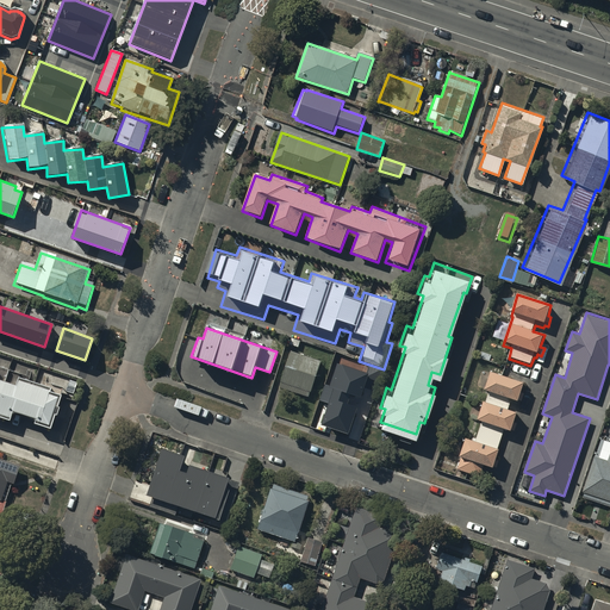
[(321,358),(291,348),(290,348),(278,384),(309,394),(321,358)]
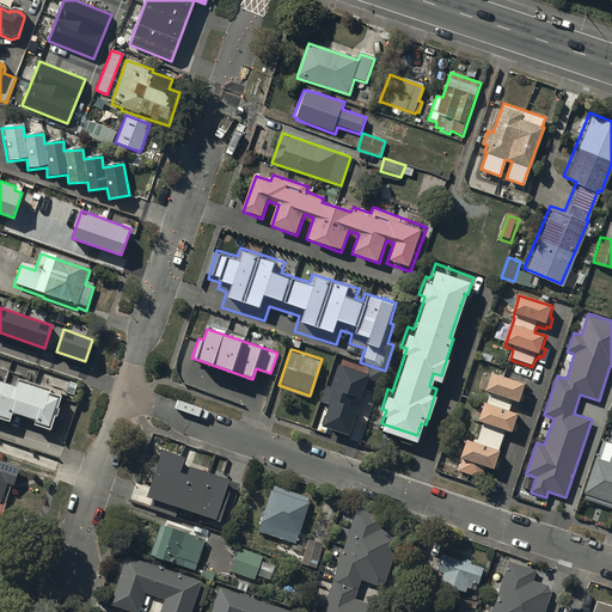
[(369,374),(338,363),(330,389),(334,390),(322,426),(350,434),(357,410),(347,407),(350,395),(361,398),(369,374)]
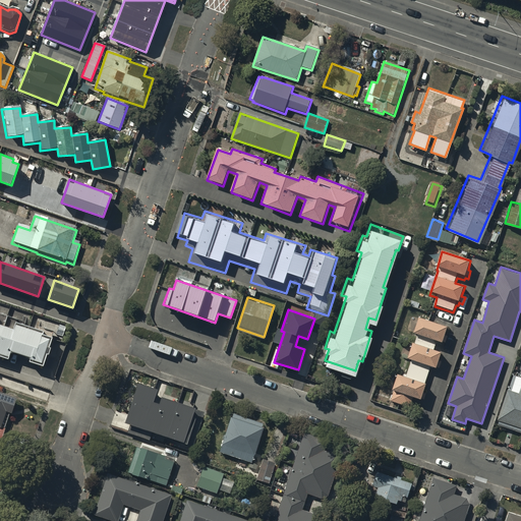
[(449,328),(419,317),(413,338),(417,339),(415,347),(412,346),(407,362),(411,363),(407,380),(398,377),(390,403),(410,409),(412,401),(421,404),(422,402),(424,402),(426,395),(424,395),(426,387),(425,387),(430,371),(436,372),(437,369),(440,370),(443,363),(440,362),(443,353),(435,351),(436,345),(443,347),(444,344),(446,345),(448,338),(446,337),(449,328)]
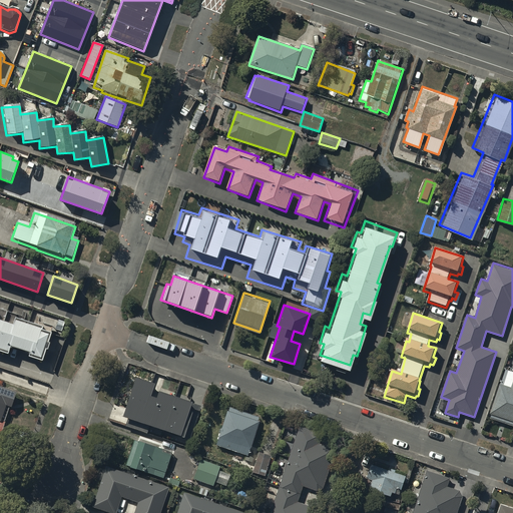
[(0,356),(8,359),(11,351),(28,357),(27,361),(41,366),(45,353),(46,354),(49,347),(47,346),(50,337),(41,334),(42,332),(14,323),(12,329),(0,324),(0,356)]
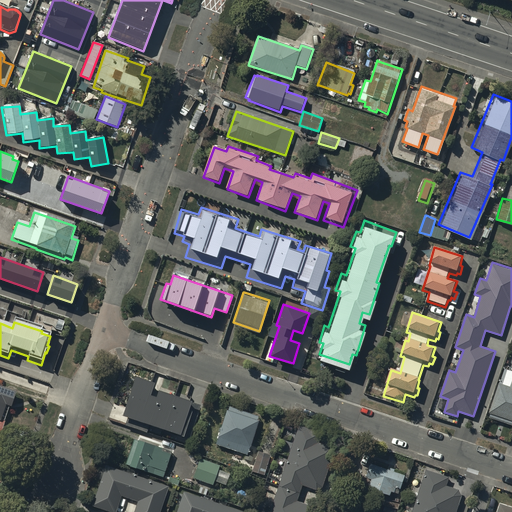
[(153,377),(133,370),(119,410),(188,433),(198,403),(188,399),(189,395),(156,384),(155,387),(150,385),(153,377)]
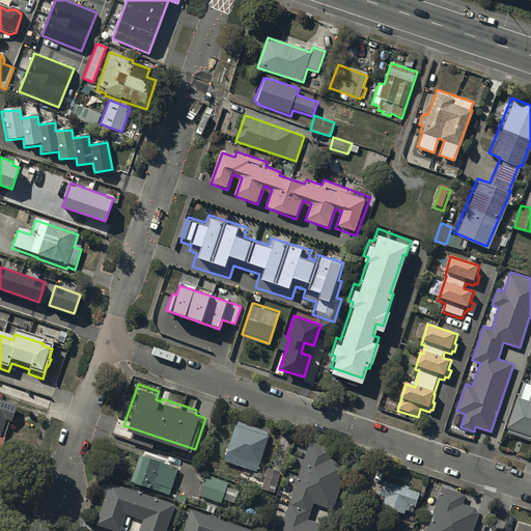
[(507,431),(508,431),(507,436),(530,442),(530,386),(525,384),(519,400),(518,399),(507,431)]
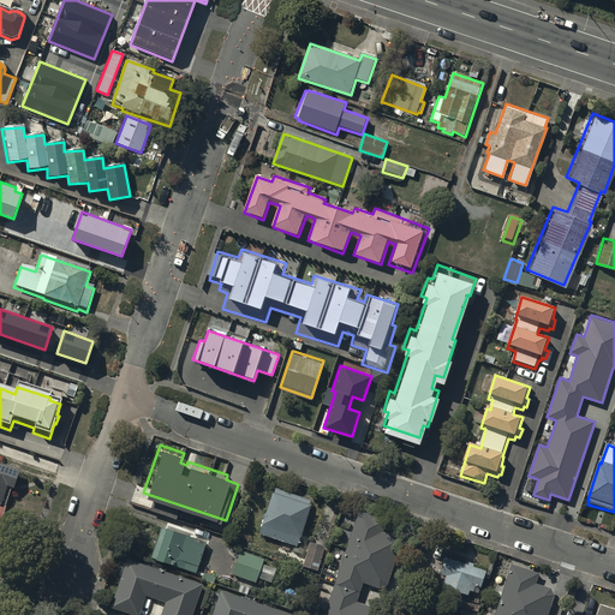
[(19,473),(0,466),(0,520),(11,491),(12,493),(19,473)]
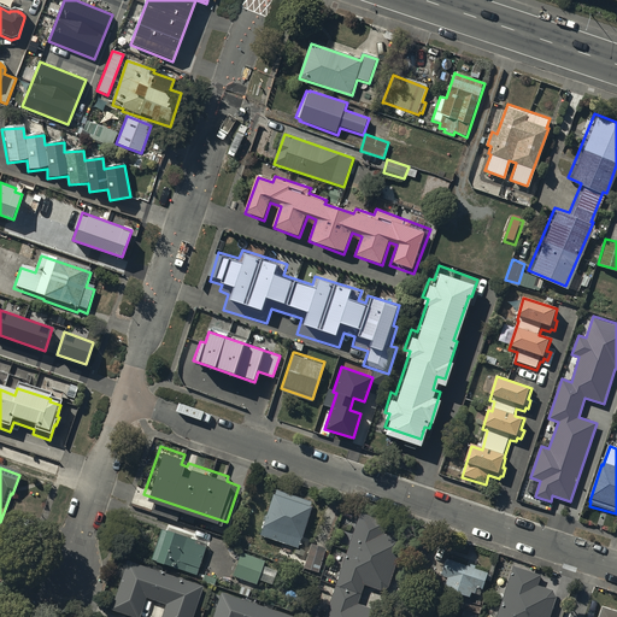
[(305,497),(274,487),(259,532),(297,544),(309,505),(304,503),(305,497)]
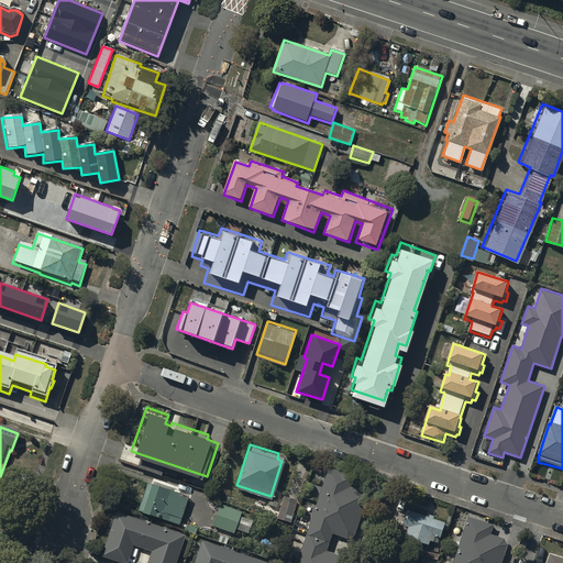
[(354,474),(328,464),(295,562),(343,562),(344,561),(342,554),(327,549),(333,531),(346,537),(354,533),(366,497),(364,489),(351,484),(354,474)]
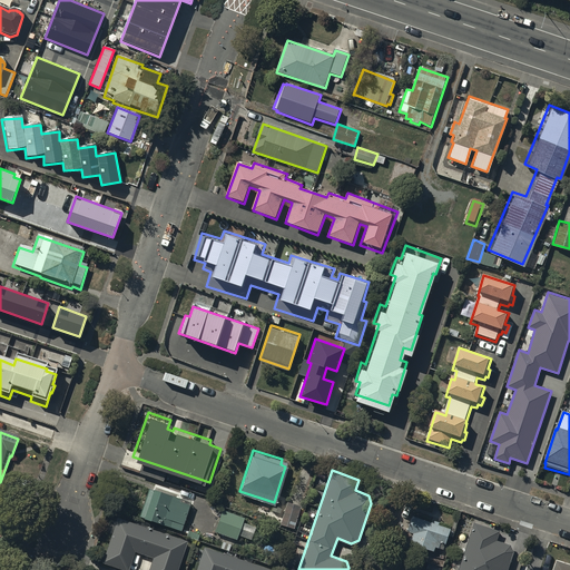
[(27,482),(10,477),(7,488),(22,493),(27,482)]
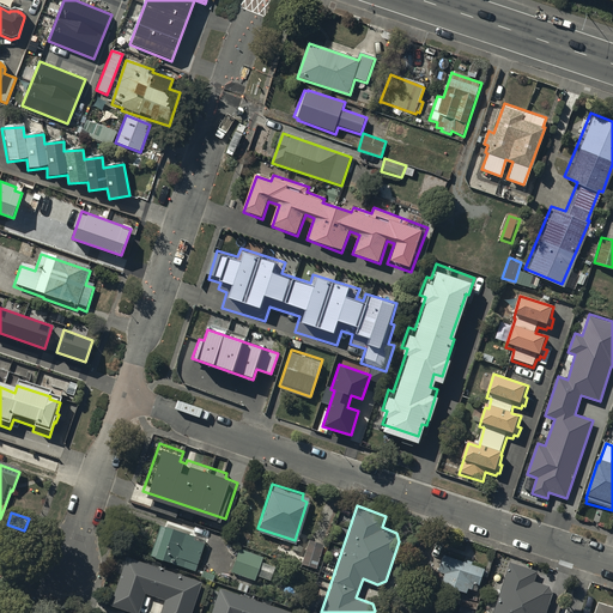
[(206,539),(159,522),(149,553),(195,569),(206,539)]
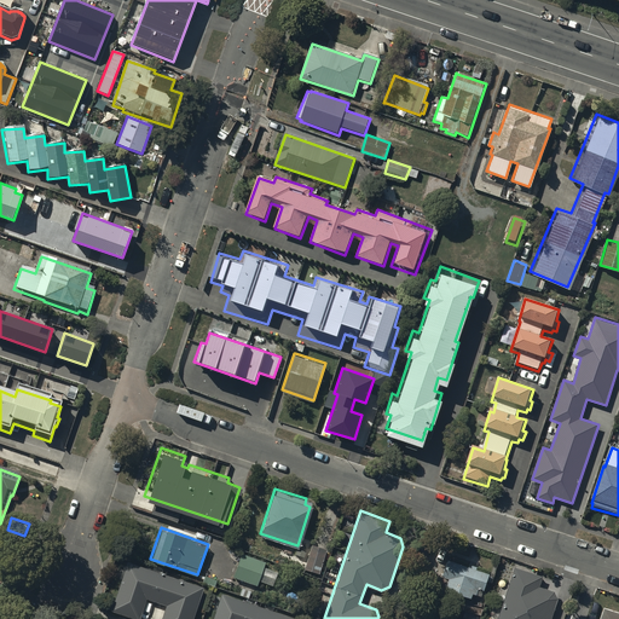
[(327,547),(311,543),(304,568),(319,573),(327,547)]
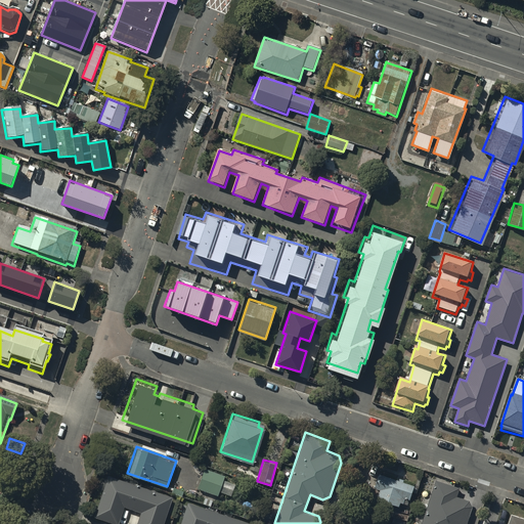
[(224,475),(204,468),(197,487),(217,494),(224,475)]
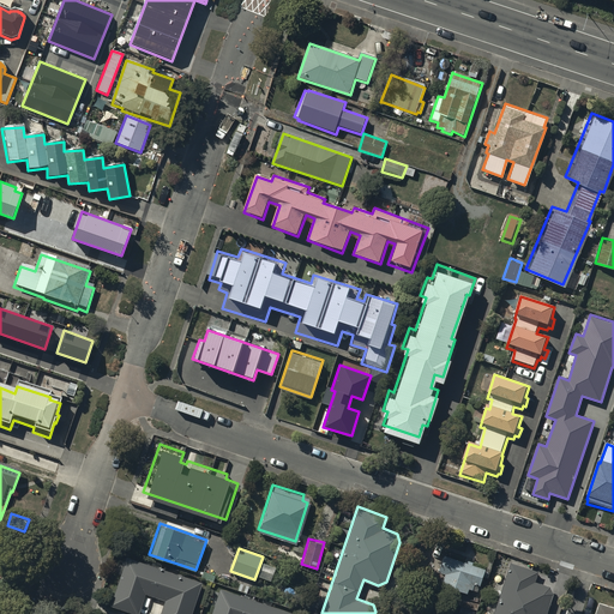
[(467,590),(469,585),(473,587),(474,581),(480,582),(483,567),(443,552),(438,569),(445,571),(441,582),(467,590)]
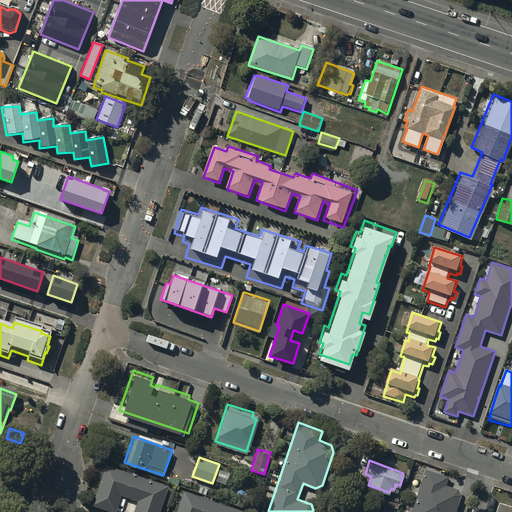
[(157,511),(168,485),(104,463),(90,505),(111,511),(113,511),(119,494),(135,500),(131,511),(157,511)]
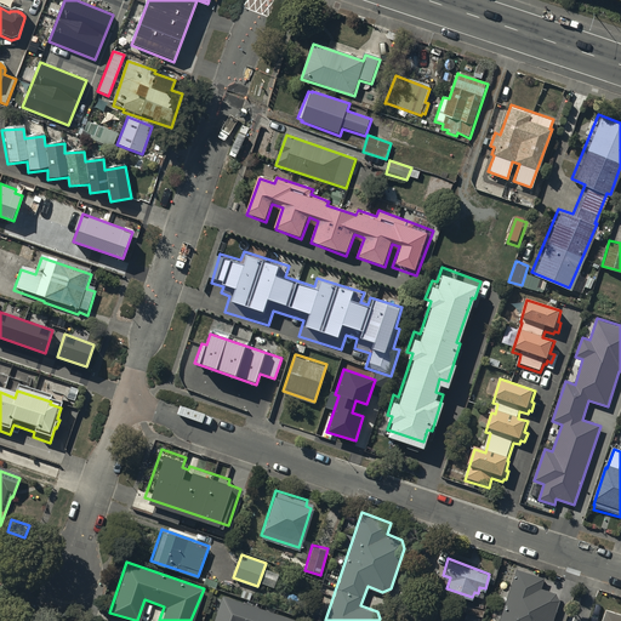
[(545,576),(517,567),(497,620),(551,620),(559,600),(559,599),(559,598),(559,597),(559,596),(558,596),(558,594),(558,593),(557,593),(557,592),(556,592),(556,591),(554,591),(541,586),(545,576)]
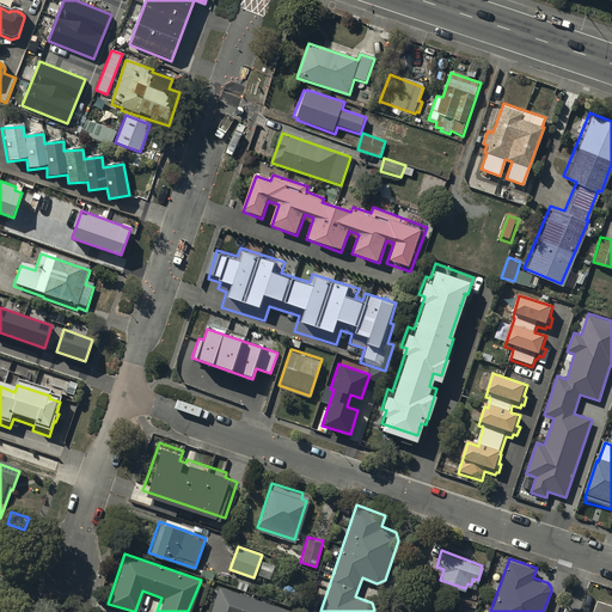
[(293,611),(294,610),(219,585),(209,611),(293,611)]
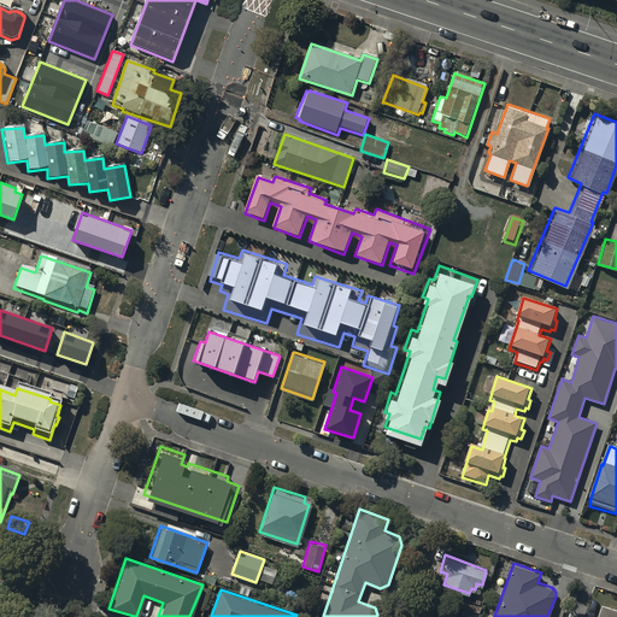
[(616,616),(616,607),(601,603),(595,616),(616,616)]
